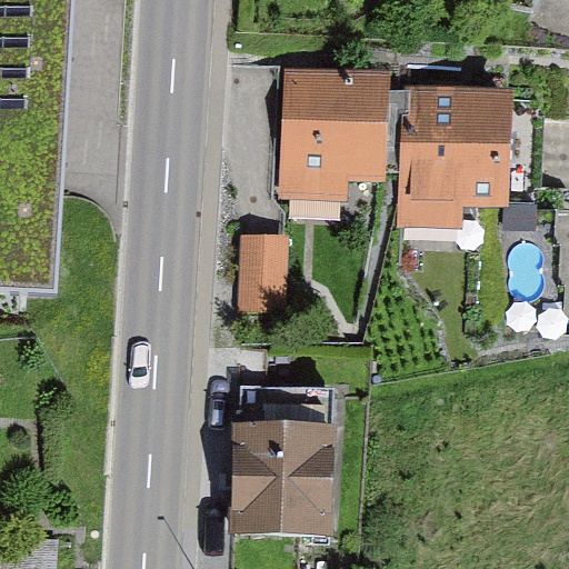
[(71,0),(0,0),(0,289),(58,292),(71,0)]
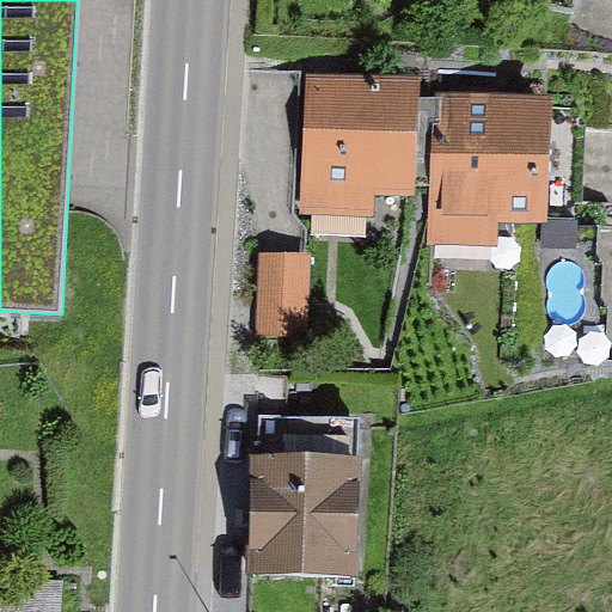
[(489,0),(573,14),(575,0),(489,0)]
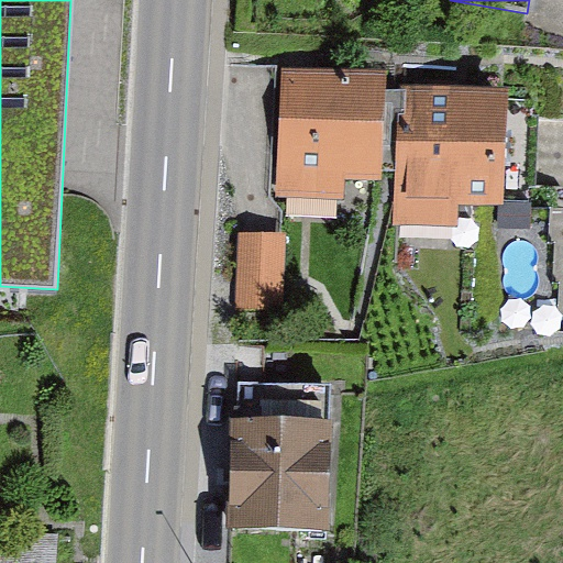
[(386,73),(282,68),(276,197),(342,199),(343,180),(383,183),(384,173),(393,173),(396,92),(385,92),(386,73)]
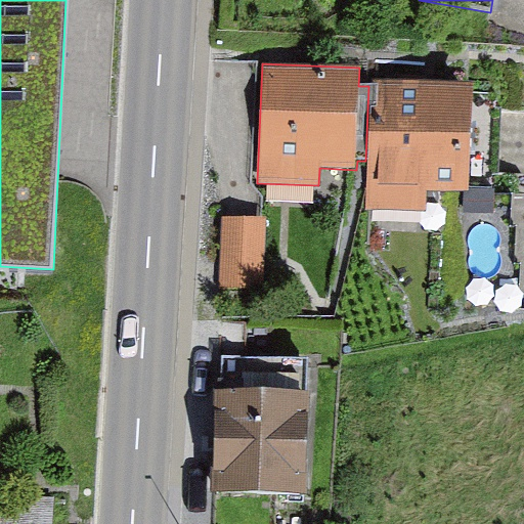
[(472,95),(473,83),(368,79),(368,86),(365,161),(364,211),(428,213),(428,190),(455,191),(495,192),(498,95),(472,95)]
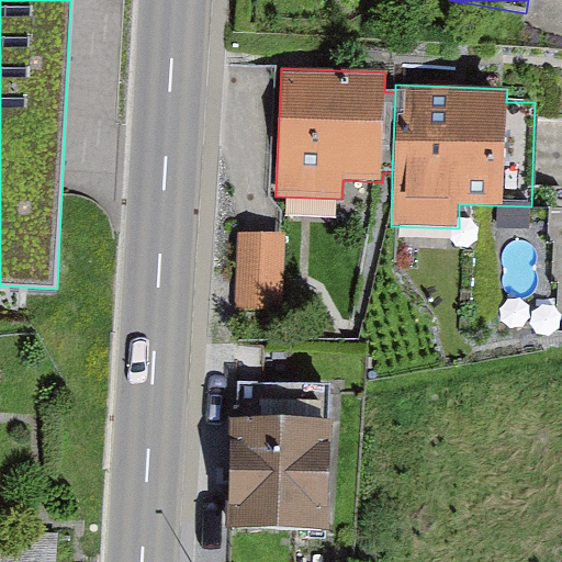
[(531,206),(489,205),(502,316),(554,316),(555,284),(549,284),(550,247),(543,246),(544,206),(531,206)]
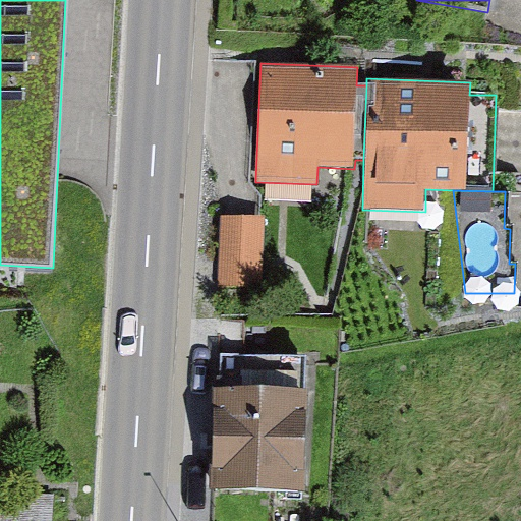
[(264,218),(222,216),(219,287),(261,289),(264,218)]
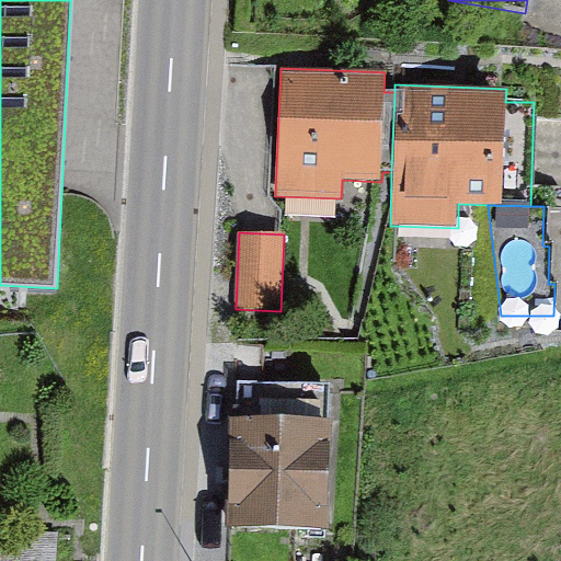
[(237,382),(236,419),(328,421),(329,385),(237,382)]
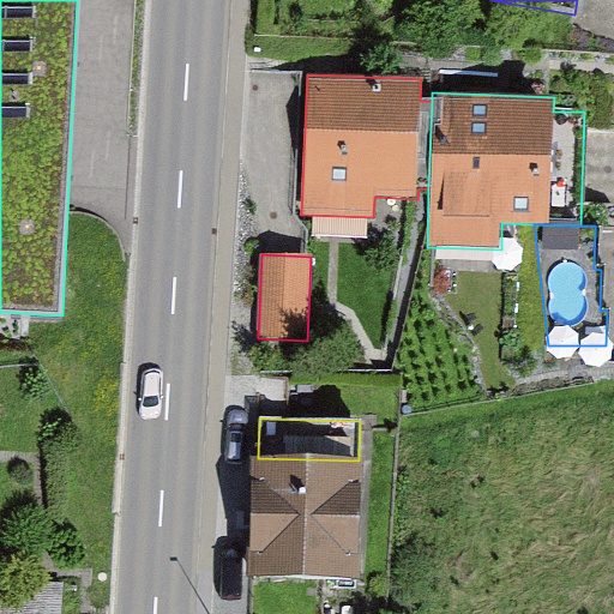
[(250,577),(361,579),(363,461),(359,461),(258,458),(252,458),(250,577)]
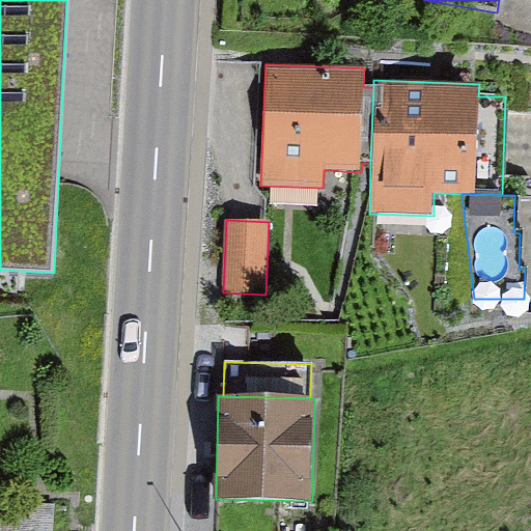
[(54,530),(56,510),(0,506),(0,530),(54,530)]
